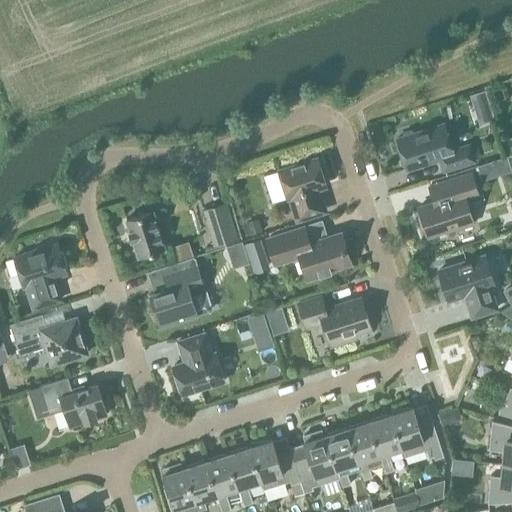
[(495,119),(485,90),(470,95),(479,124),(495,119)]
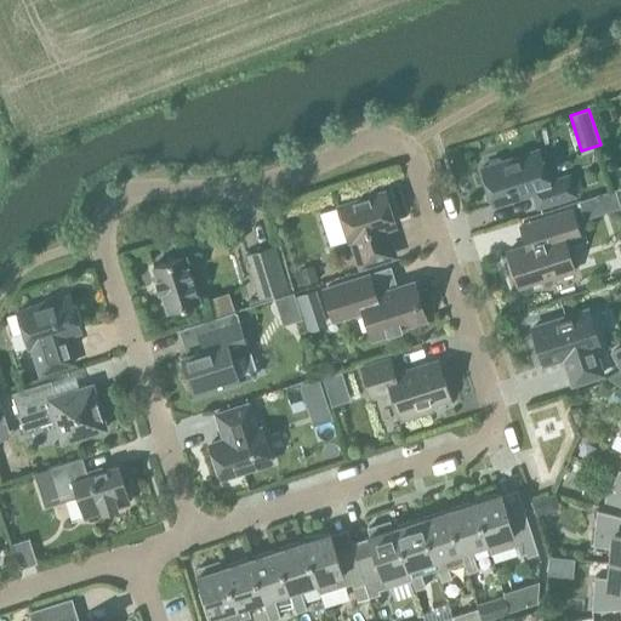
[(490,161),(489,166),(482,169),(494,205),(534,193),(539,206),(576,194),(570,176),(550,183),(539,151),(502,161),(499,159),(490,161)]
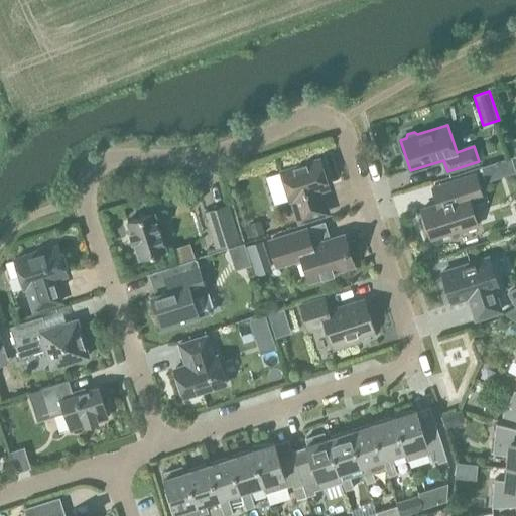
[(319,159),(281,171),(290,199),(293,199),(295,206),(300,222),(328,213),(320,189),(329,186),(319,159)]
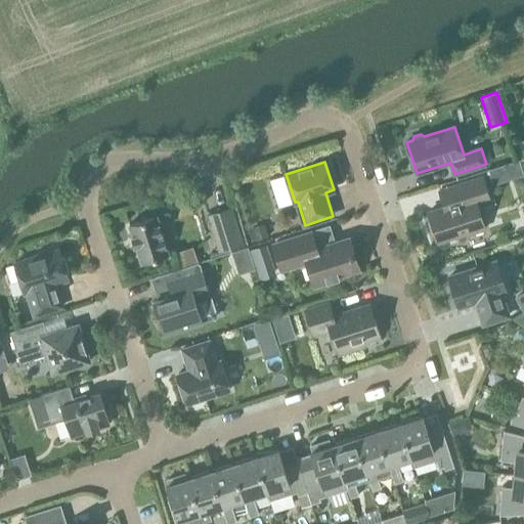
[(449,188),(454,204),(429,212),(431,218),(429,222),(433,233),(436,235),(438,242),(463,234),(463,236),(485,229),(477,205),(490,201),(483,177),(449,188)]
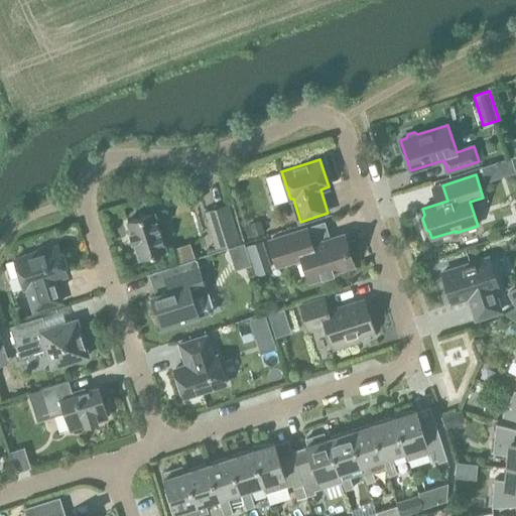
[(242,241),(230,204),(205,212),(217,249),(242,241)]
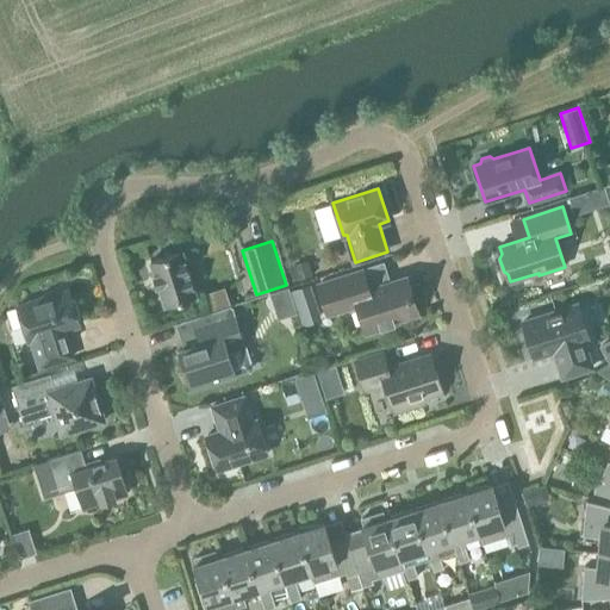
[(182,251),(151,261),(166,306),(197,297),(182,251)]
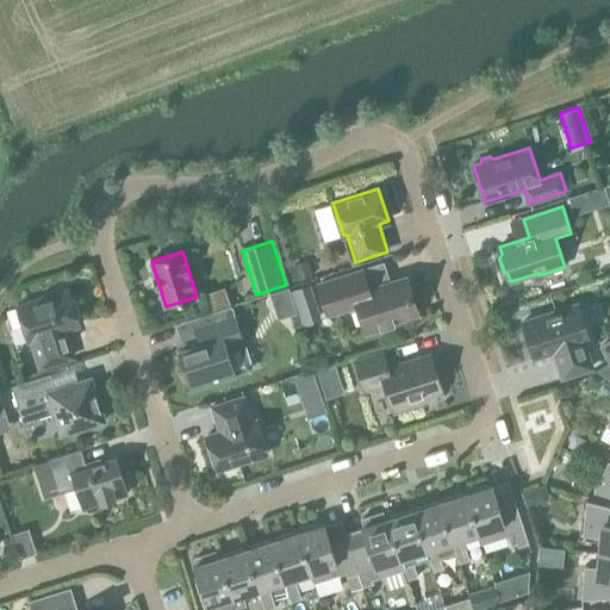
[(368,291),(362,271),(319,285),(328,313),(358,304),(362,318),(369,316),(373,330),(398,323),(397,319),(417,312),(406,279),(368,291)]
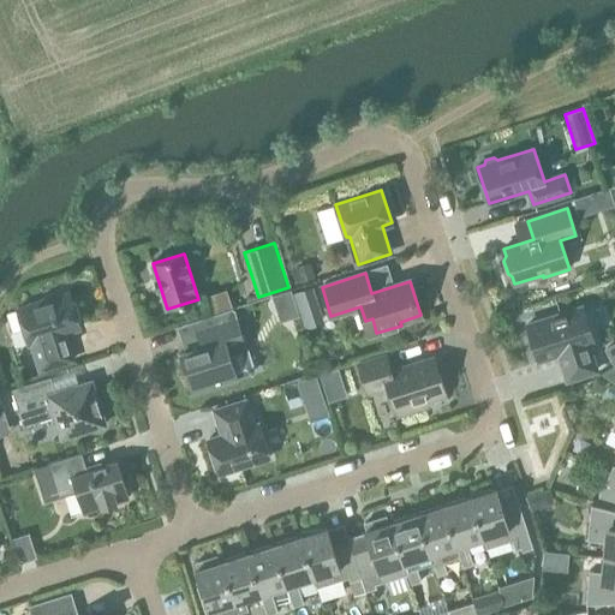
[(299,309),(318,303),(312,286),(293,293),(299,309)]
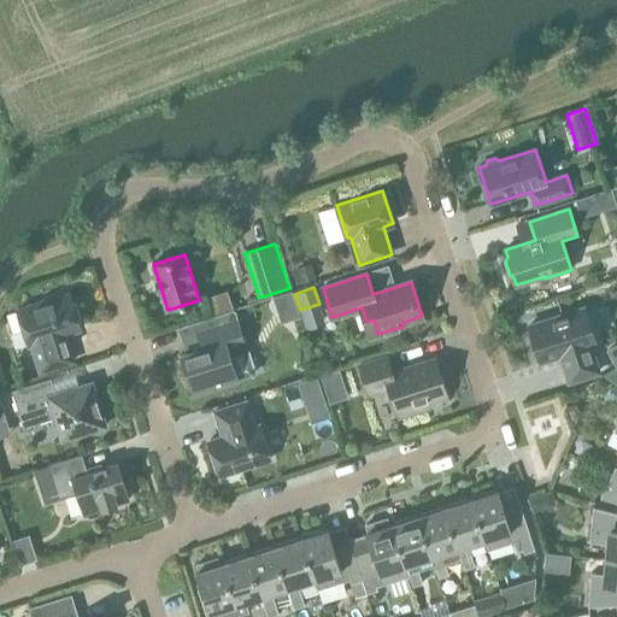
[(29,322),(28,324),(23,327),(29,346),(31,345),(40,371),(74,362),(68,341),(65,342),(63,335),(80,330),(69,294),(25,307),(29,322)]
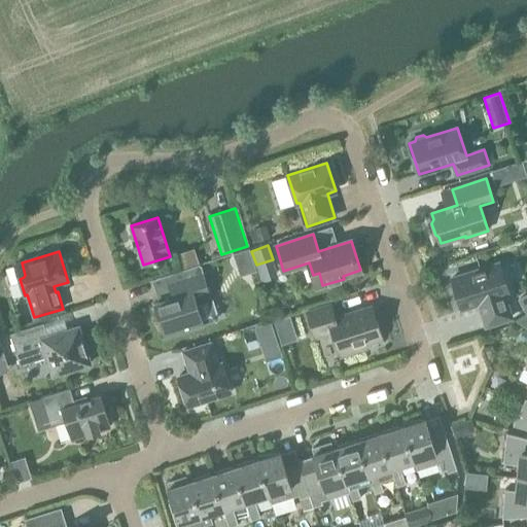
[(499,264),(452,278),(462,309),(482,303),(484,311),(482,312),(486,326),(512,318),(504,295),(508,293),(499,264)]
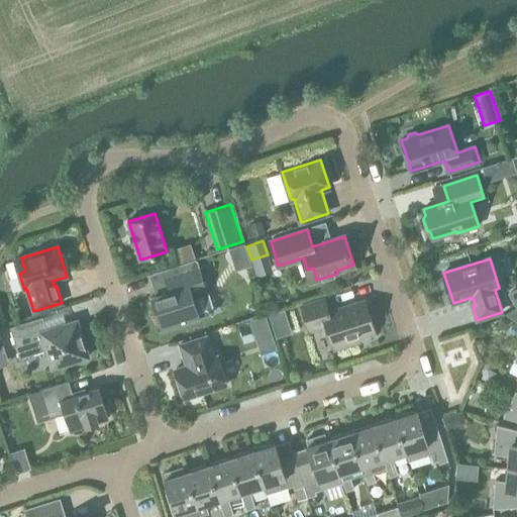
[(165,277),(170,291),(151,297),(163,329),(199,317),(192,295),(206,291),(198,267),(165,277)]
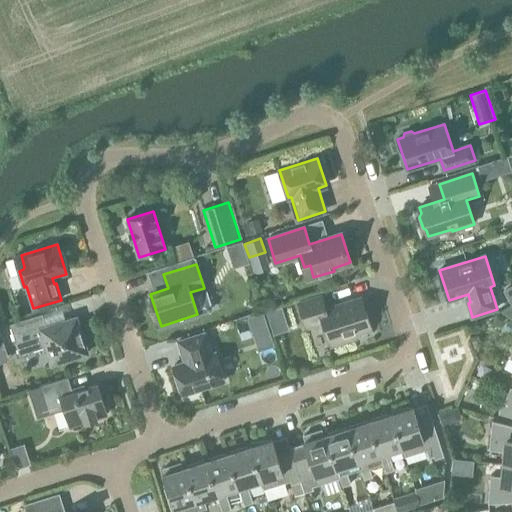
[(85,295),(66,300),(70,314),(89,309),(85,295)]
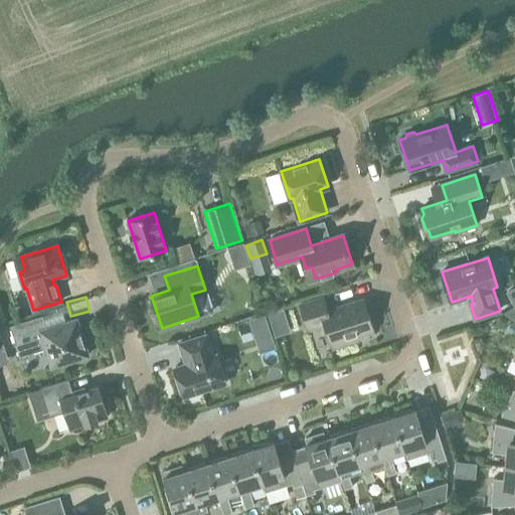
[(328,311),(324,297),(300,305),(308,329),(320,325),(326,328),(332,349),(359,341),(356,334),(373,329),(364,300),(328,311)]
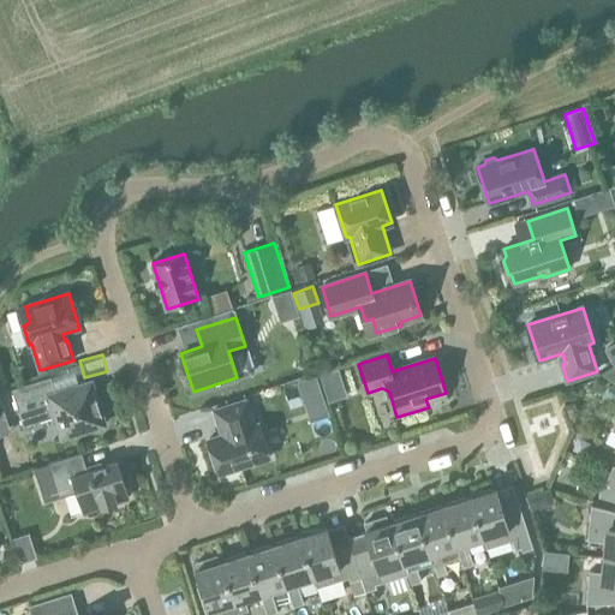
[(316,375),(297,381),(302,396),(321,390),(316,375)]
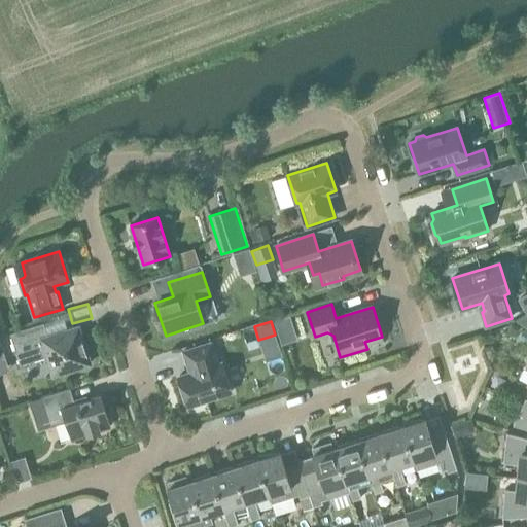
[(47,337),(43,323),(10,334),(20,365),(47,356),(54,376),(90,363),(78,327),(47,337)]
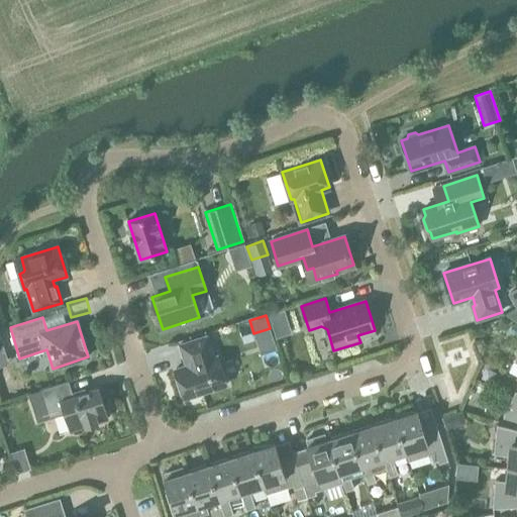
[(450,360),(455,379),(472,374),(457,325),(447,328),(448,333),(434,338),(441,364),(450,360)]
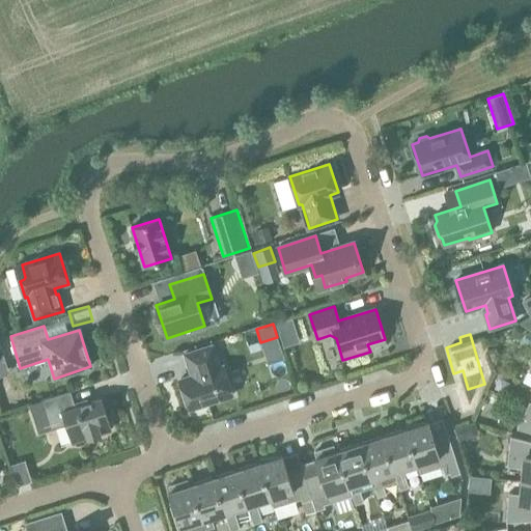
[(191,368),(193,375),(180,380),(190,409),(232,395),(223,366),(219,367),(213,345),(185,354),(190,369),(191,368)]
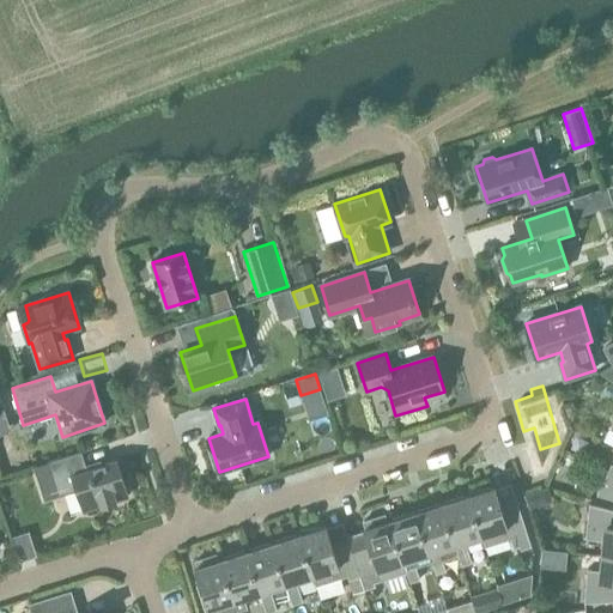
[(49,469),(36,473),(44,501),(58,496),(77,490),(84,511),(128,497),(116,460),(87,469),(82,451),(47,462),(49,469)]
